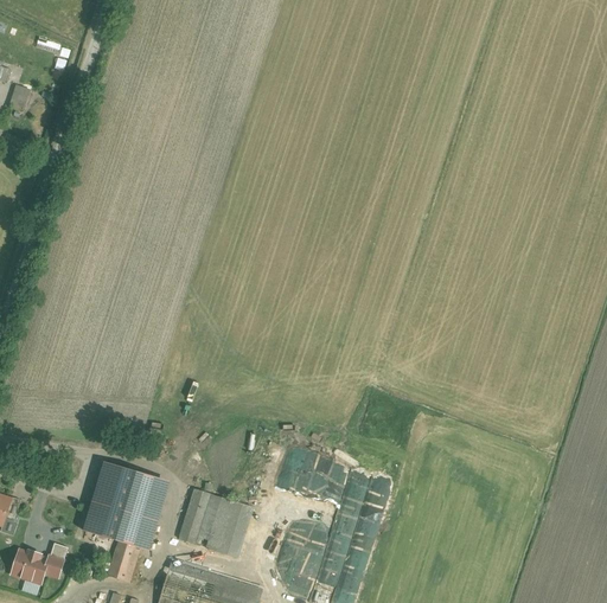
[(0,63),(0,79),(7,82),(12,68),(0,63)]
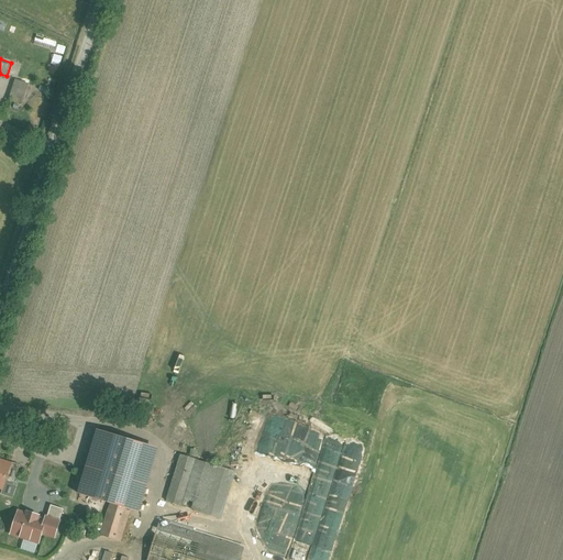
[(17,77),(10,94),(21,99),(29,81),(17,77)]
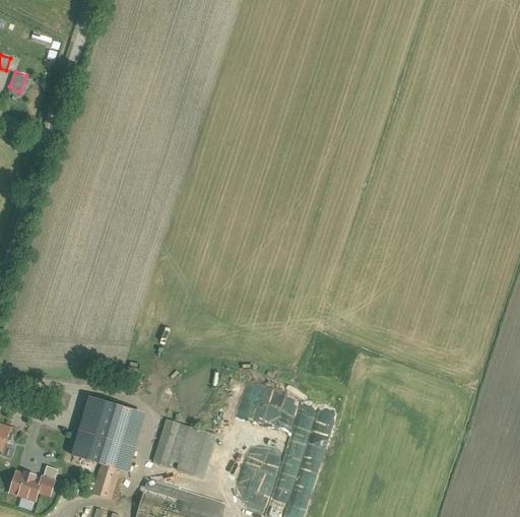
[(166,418),(151,464),(202,479),(216,434),(166,418)]
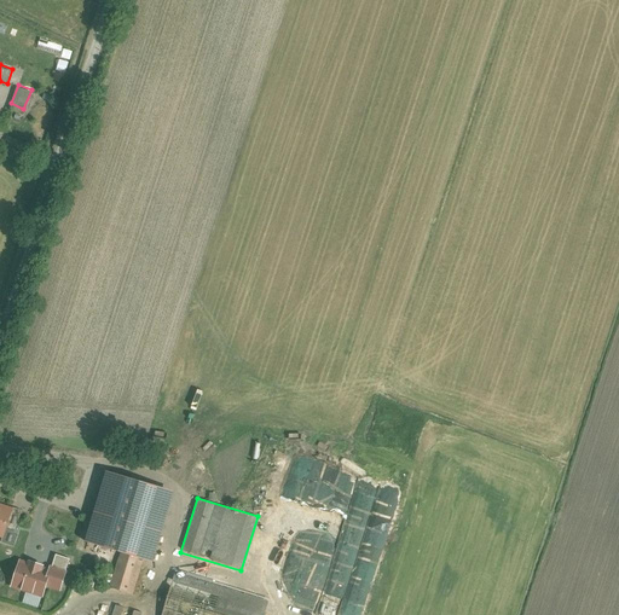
[(0,505),(0,532),(5,534),(12,510),(0,505)]
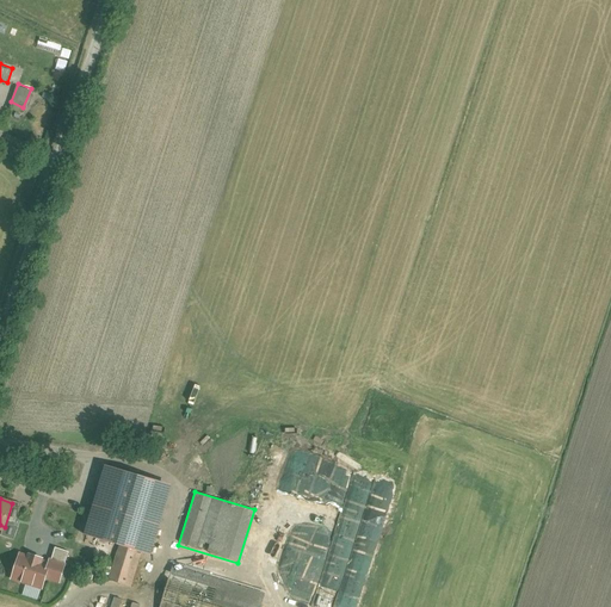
[(117,545),(106,580),(131,587),(142,552),(117,545)]
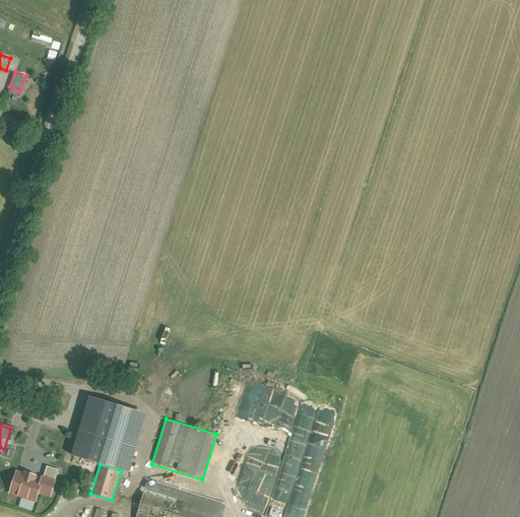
[(45,465),(41,478),(15,470),(8,492),(36,501),(39,492),(51,495),(58,469),(45,465)]
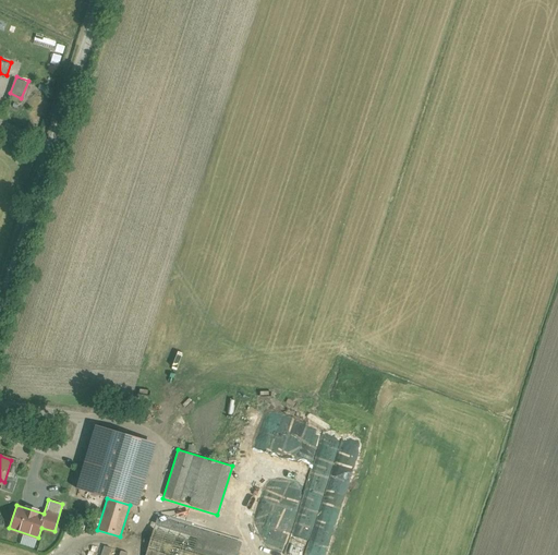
[(155,514),(142,554),(238,554),(243,541),(155,514)]
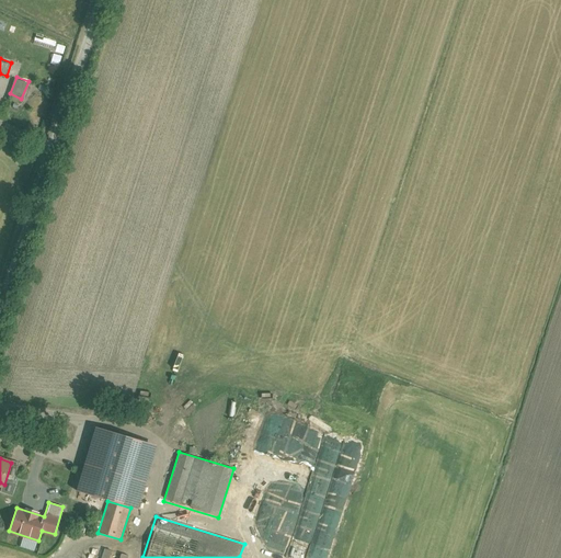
[(104,547),(100,557),(109,557),(112,549),(104,547)]
